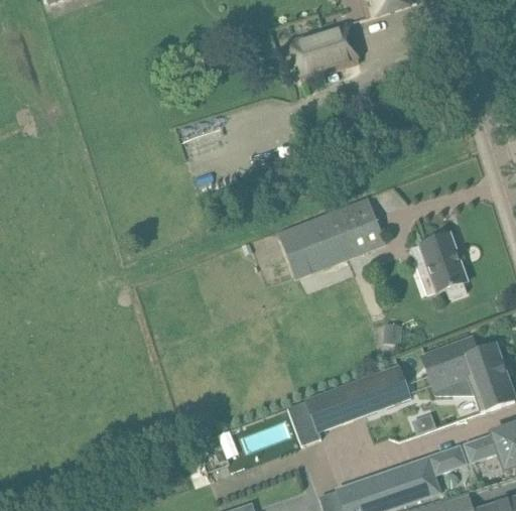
[(417,2),(416,0),(362,0),(368,17),(417,2)]
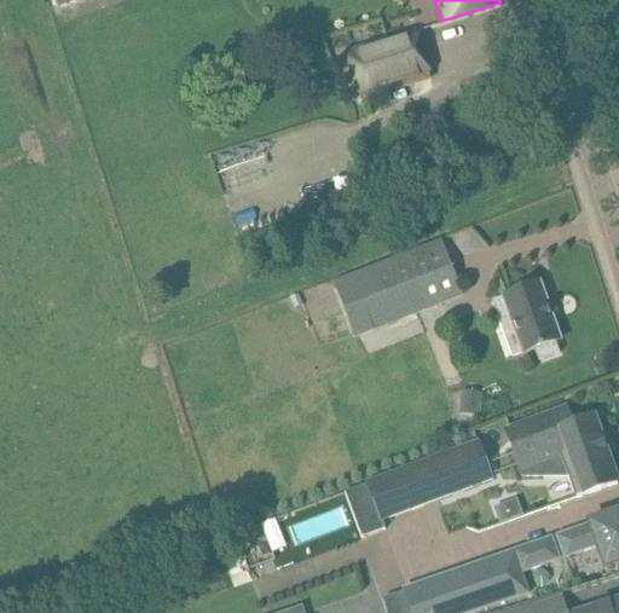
[(431,74),(417,29),(347,50),(362,94),(431,74)]
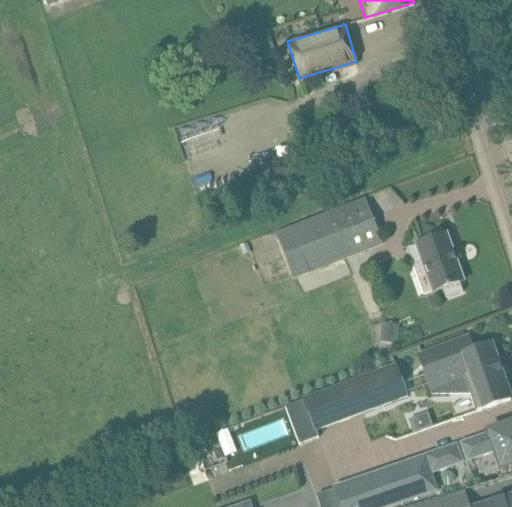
[(382,242),(365,198),(276,234),(294,278),(382,242)]
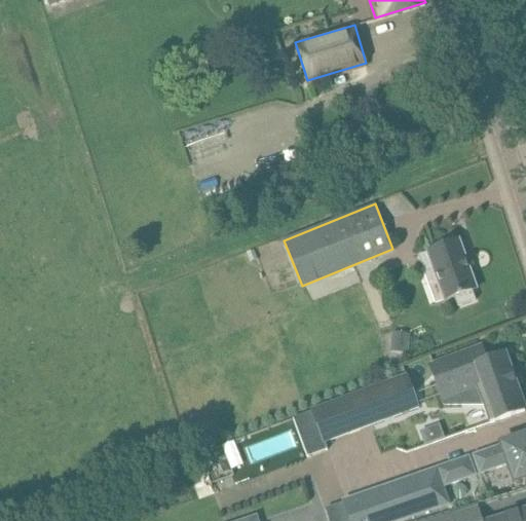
[(438,277),(445,296),(454,293),(457,301),(476,295),(473,286),(476,286),(458,236),(440,244),(427,248),(417,251),(427,282),(438,277)]
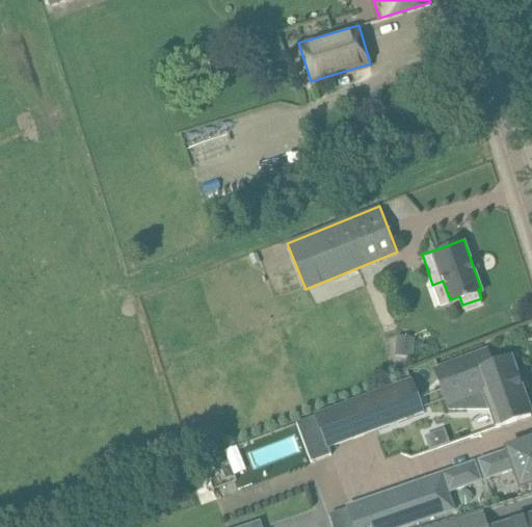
[(395,351),(413,353),(414,341),(396,339),(395,351)]
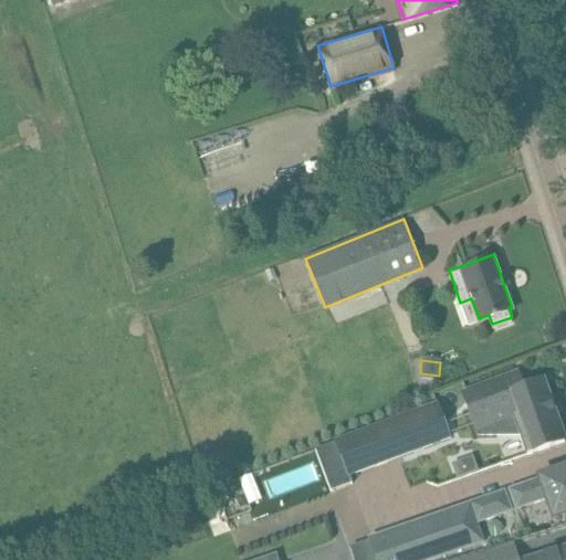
[(564,437),(543,377),(523,383),(517,369),(462,389),(478,432),(520,432),(526,451),(564,437)]
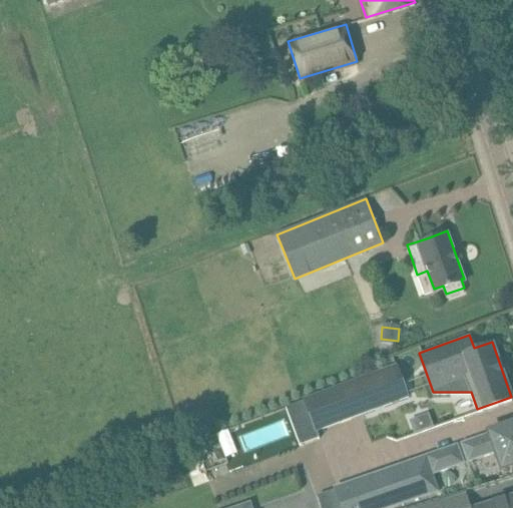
[(407,393),(396,362),(304,397),(316,427),(407,393)]
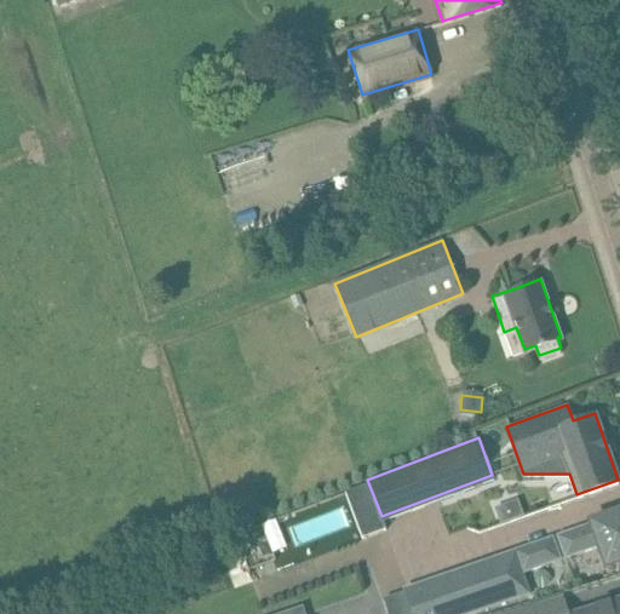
[(586,522),(558,532),(566,554),(568,554),(600,543),(604,557),(607,563),(619,558),(619,509),(591,518),(591,521),(586,522)]
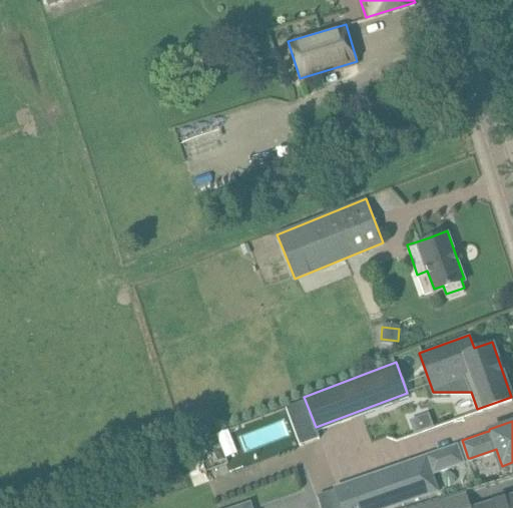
[(363,477),(318,493),(323,507),(377,507),(420,493),(436,488),(437,488),(432,471),(463,460),(457,442),(424,454),(425,455),(417,458),(374,473),(363,477)]
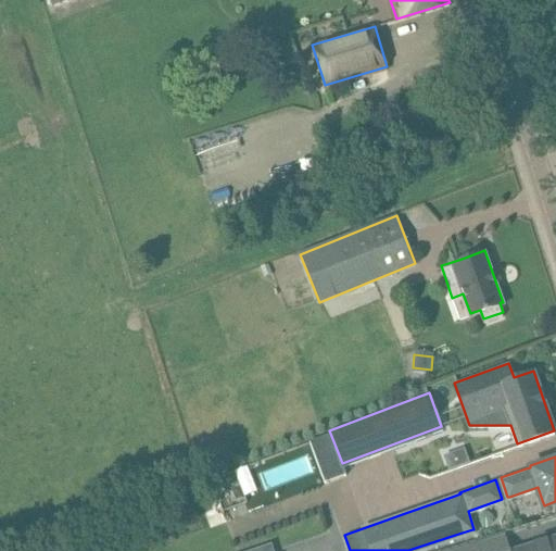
[(555,550),(555,535),(510,550),(504,533),(446,550),(555,550)]
